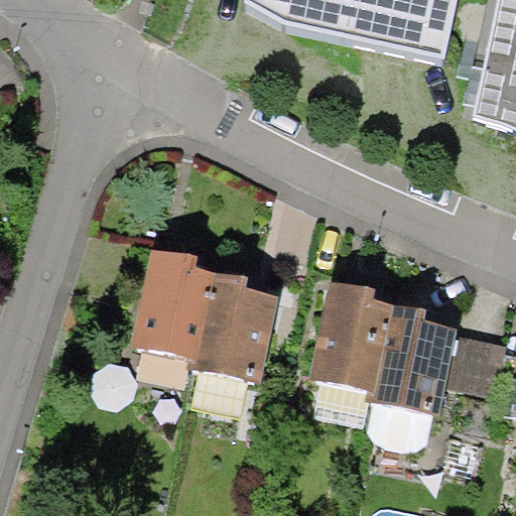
[(457,0),(245,0),(245,1),(284,24),(443,58),(457,0)]
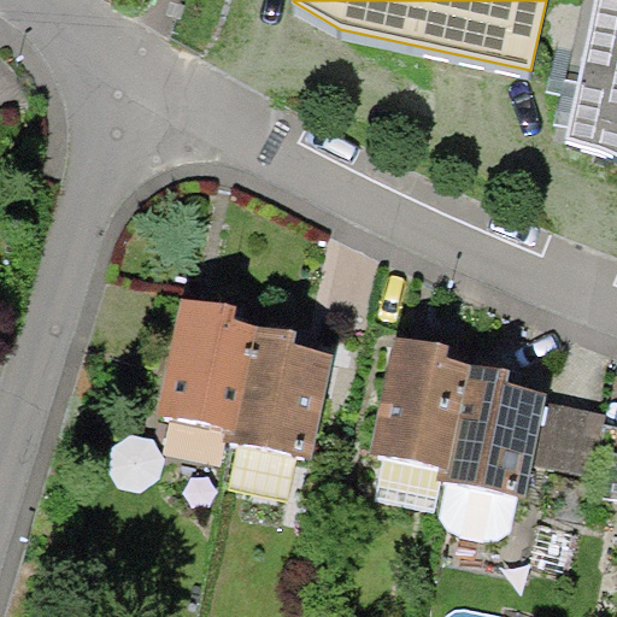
[(616,0),(594,0),(565,137),(616,156),(616,0)]
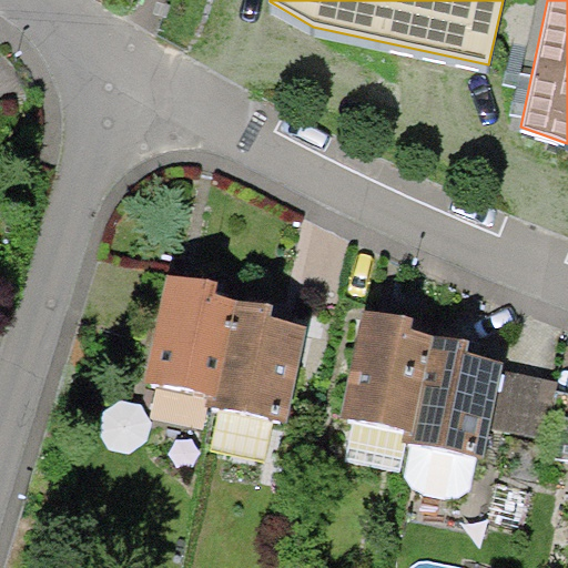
[(216,397),(236,297),(217,294),(220,283),(206,281),(168,273),(145,383),(209,395),(216,397)]
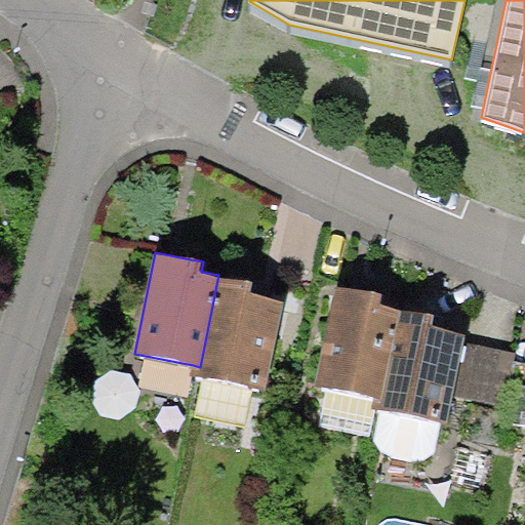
[(254,282),(218,275),(200,367),(193,365),(191,374),(265,390),(283,300),(257,295),(252,294),(254,282)]
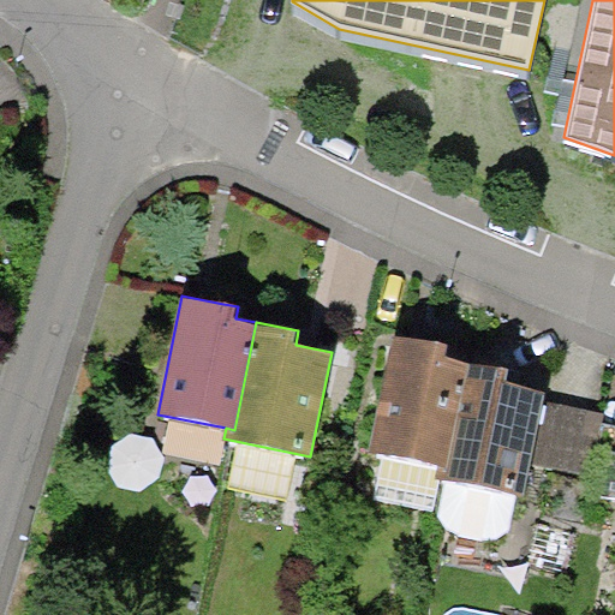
[(448,466),(470,360),(447,356),(449,345),(431,341),(395,334),(371,451),(439,464),(448,466)]
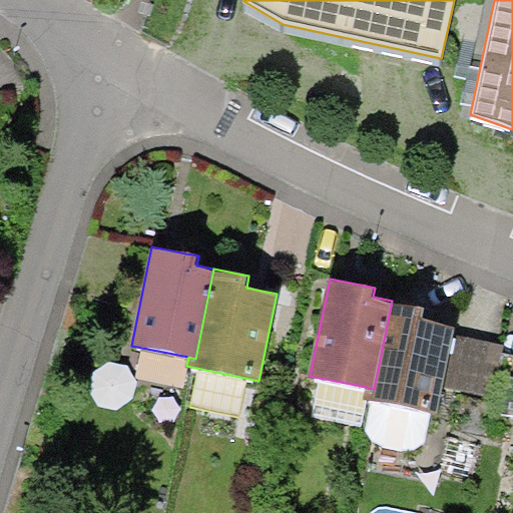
[(425,308),(392,301),(374,389),(366,387),(364,398),(438,413),(444,385),(453,335),(456,326),(429,320),(423,319),(425,308)]
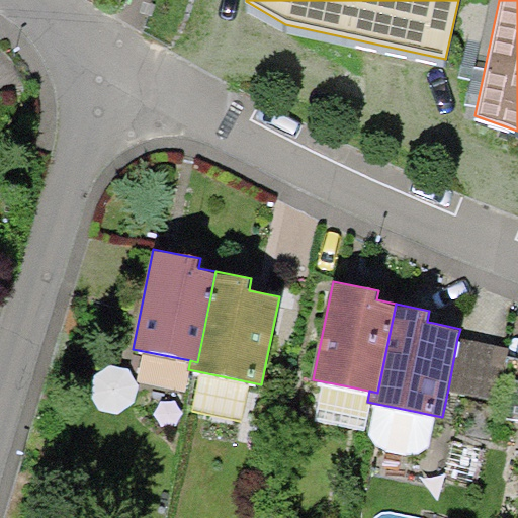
[(508,348),(457,338),(448,389),(498,399),(508,348)]
